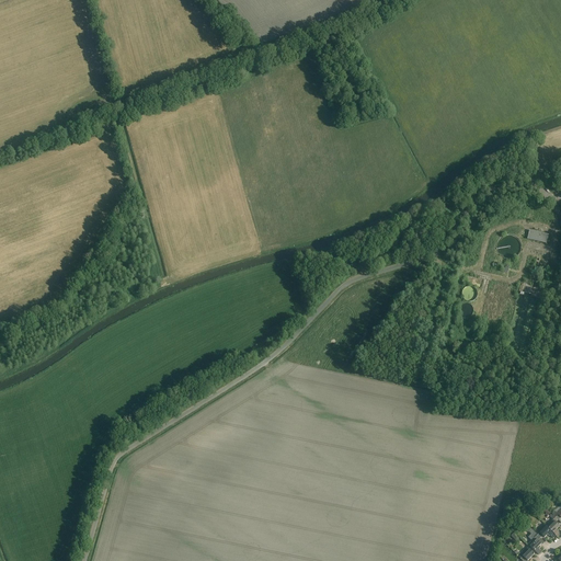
[(546,243),(548,236),(529,231),(528,239),(546,243)]
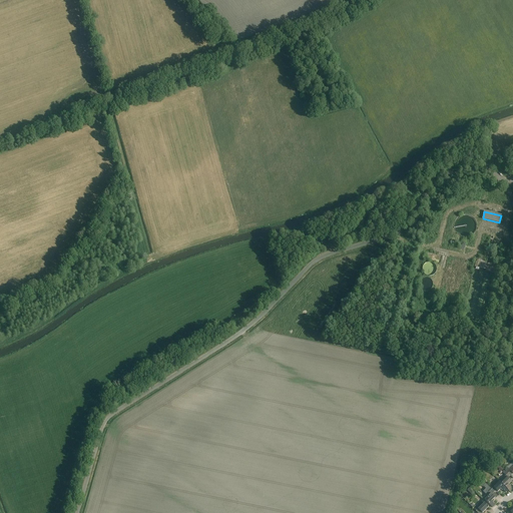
[(423,269),(423,270),(423,271),(423,272),(424,273),(424,274),(425,275),(426,275),(426,276),(427,276),(428,277),(429,277),(430,277),(432,277),(433,276),(434,276),(434,275),(435,275),(436,274),(436,273),(437,272),(437,271),(437,270),(437,269),(437,268),(436,267),(436,266),(435,265),(434,264),(433,263),(432,263),(430,263),(429,263),(428,263),(427,263),(426,264),(425,264),(425,265),(424,266),(424,267),(423,268),(423,269)]
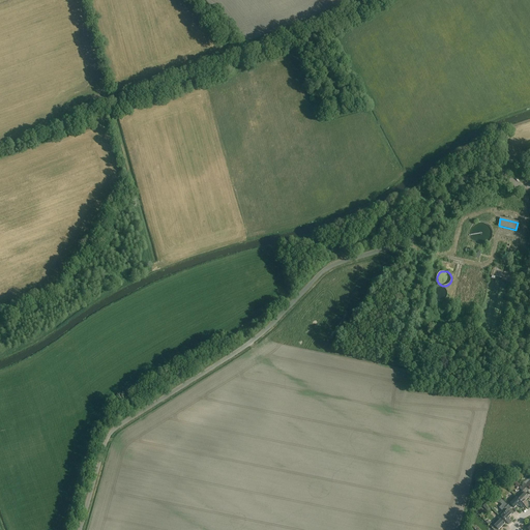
[(433,293),(433,294),(433,295),(433,296),(434,297),(434,298),(435,299),(436,300),(437,301),(438,301),(439,301),(440,301),(441,301),(442,301),(443,301),(444,300),(445,299),(446,299),(446,298),(447,297),(447,296),(447,295),(447,294),(447,293),(447,292),(447,291),(446,290),(446,289),(445,289),(444,288),(443,287),(442,287),(441,287),(440,287),(439,287),(438,287),(437,287),(436,288),(435,289),(434,290),(434,291),(433,292),(433,293)]
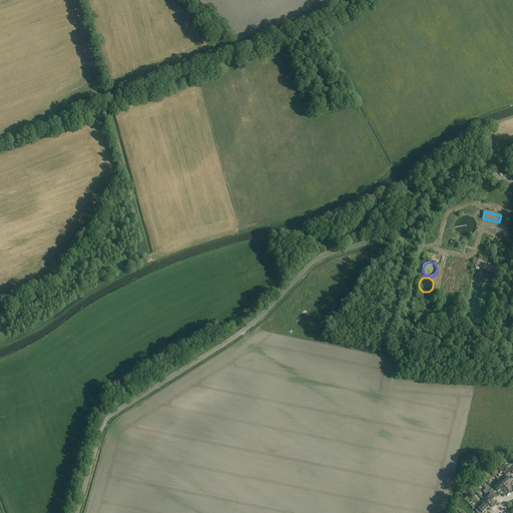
[(508,478),(510,476),(505,470),(503,473),(505,476),(500,481),(500,482),(504,486),(510,492),(512,489),(508,485),(511,481),(508,478)]
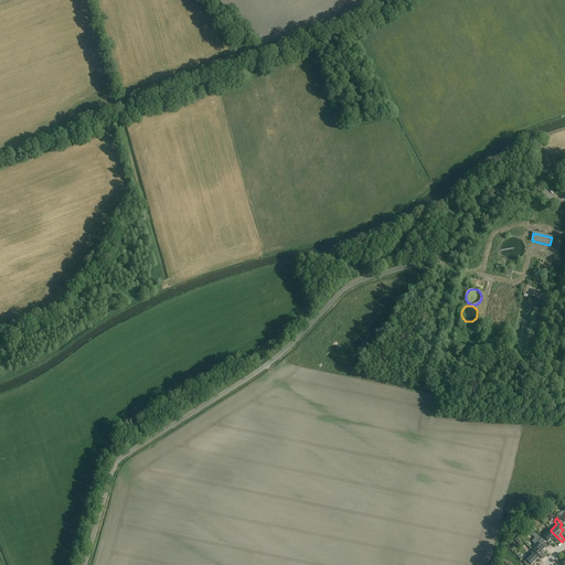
[(551,531),(551,530),(548,529),(542,535),(541,533),(537,536),(544,542),(546,540),(548,542),(552,537),(557,543),(560,540),(555,535),(551,531)]
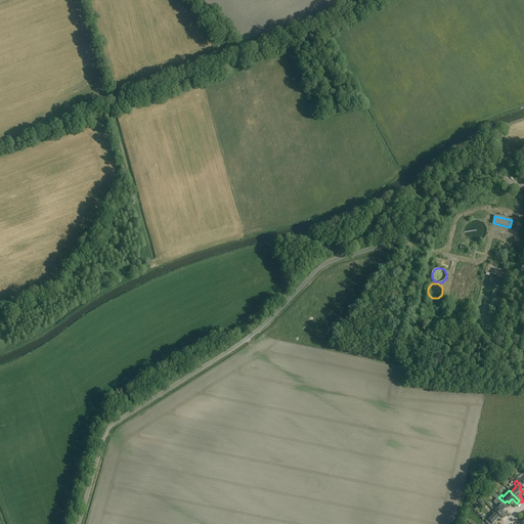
[(496,506),(493,509),(499,515),(504,519),(506,517),(501,512),(506,509),(503,506),(505,503),(498,497),(496,495),(494,497),(496,500),(493,504),(496,506)]
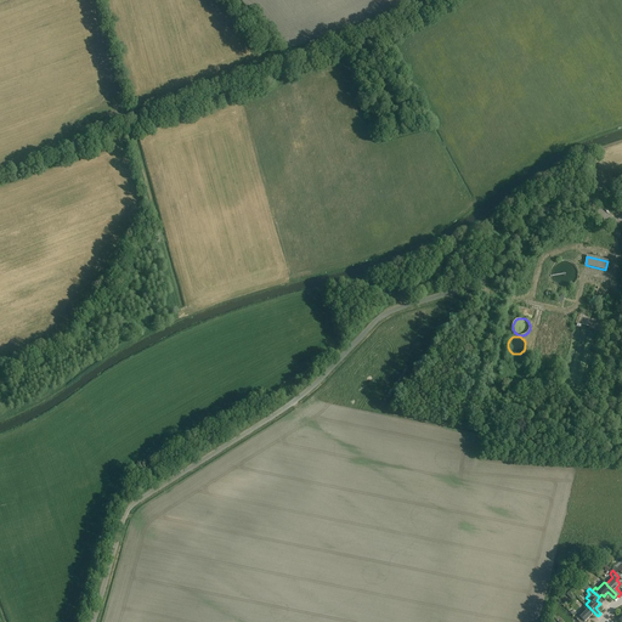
[(578,621),(581,621),(583,621),(584,621),(592,615),(586,608),(578,615),(576,614),(574,616),(578,621)]
